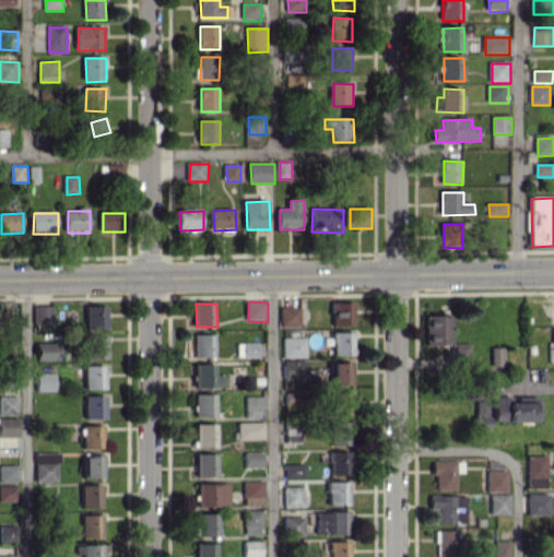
[(356,327),(356,304),(336,304),(336,327),(356,327)]
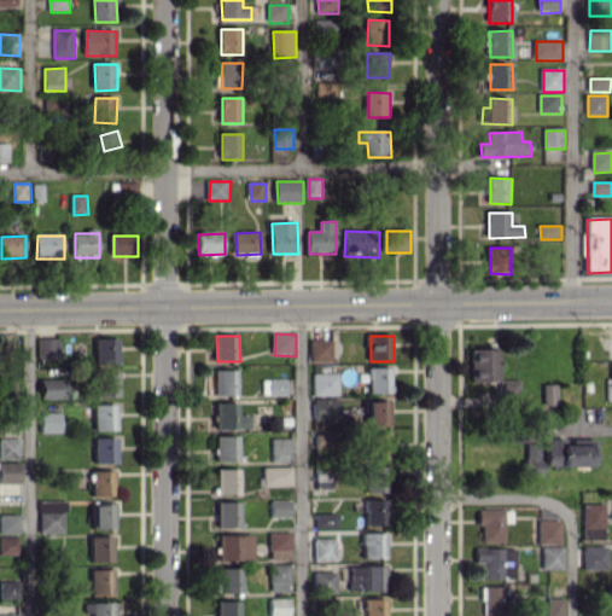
[(62,340),(41,340),(41,360),(63,359),(62,340)]
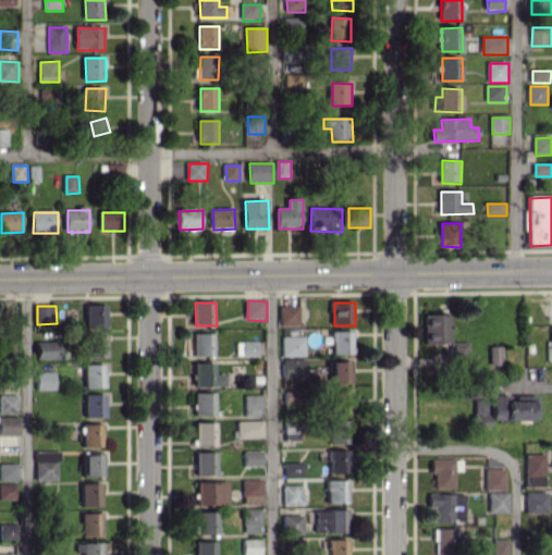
[(109,306),(88,306),(89,330),(109,329),(109,306)]
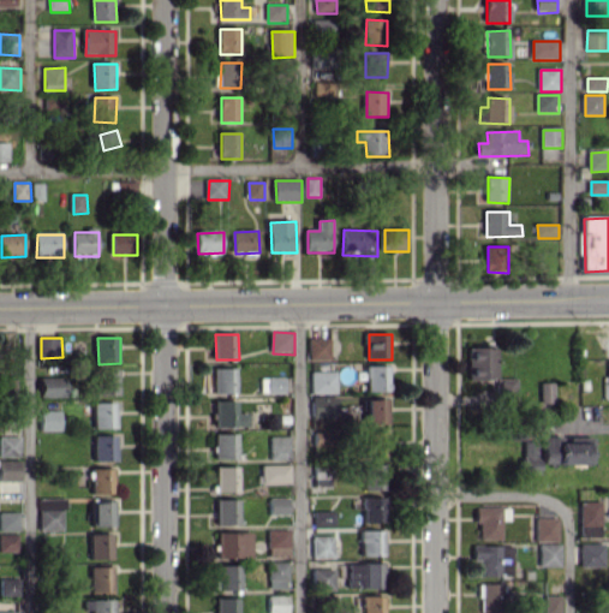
[(312,361),(333,361),(333,339),(311,339),(312,361)]
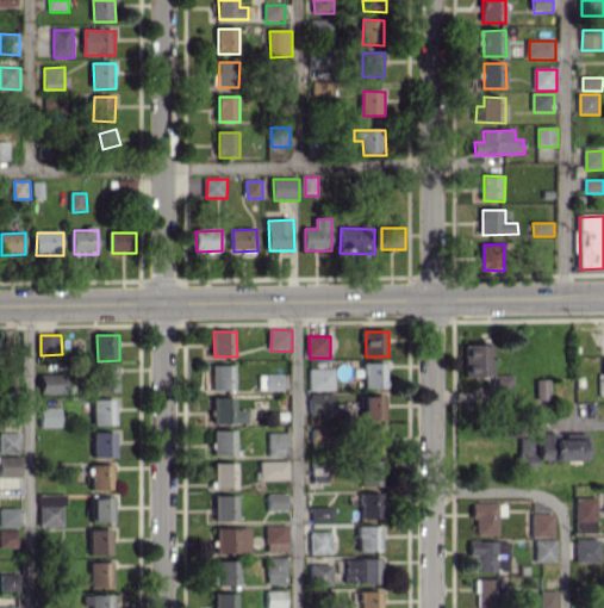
[(467,379),(492,379),(492,346),(466,347),(467,379)]
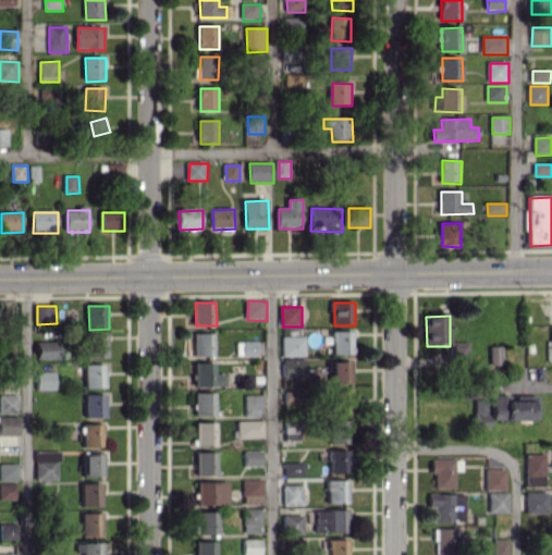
[(355,332),(334,332),(334,356),(355,356),(355,332)]
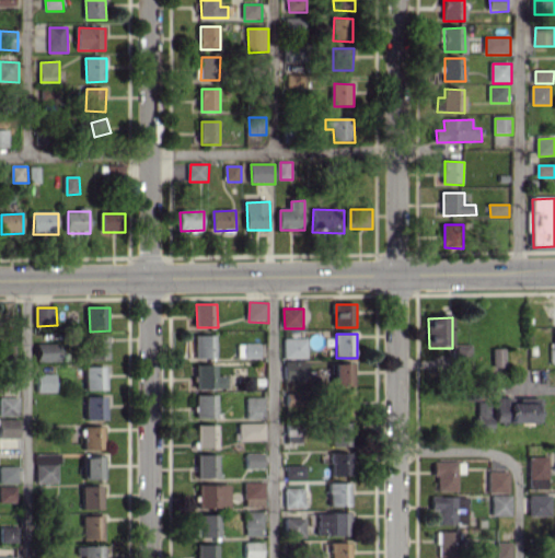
[(218,336),(197,336),(197,360),(218,359),(218,336)]
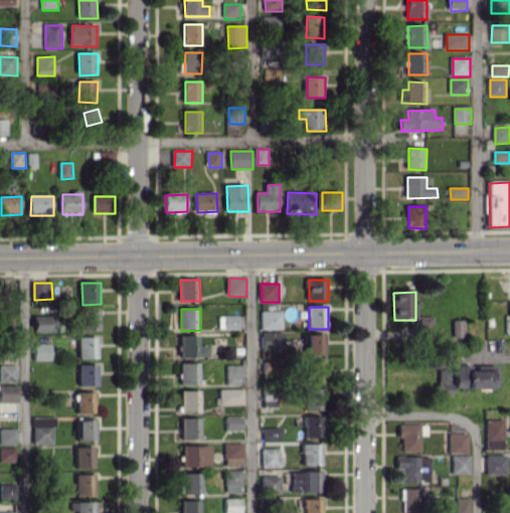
[(102,311),(81,311),(82,332),(103,332),(102,311)]
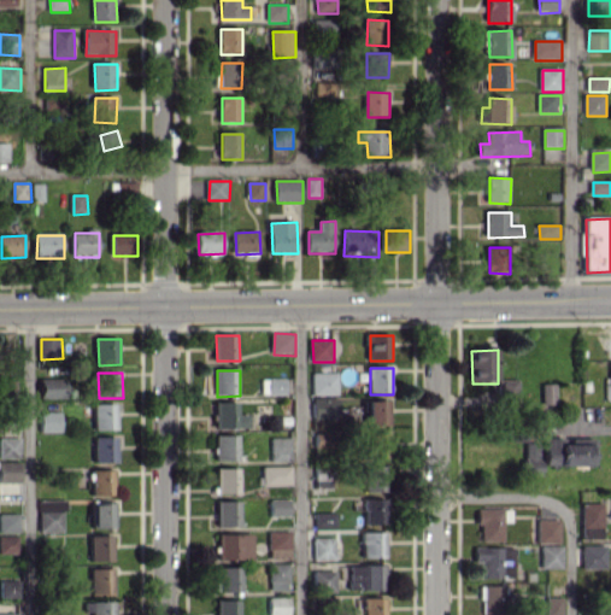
[(315,397),(340,397),(340,374),(316,374),(315,397)]
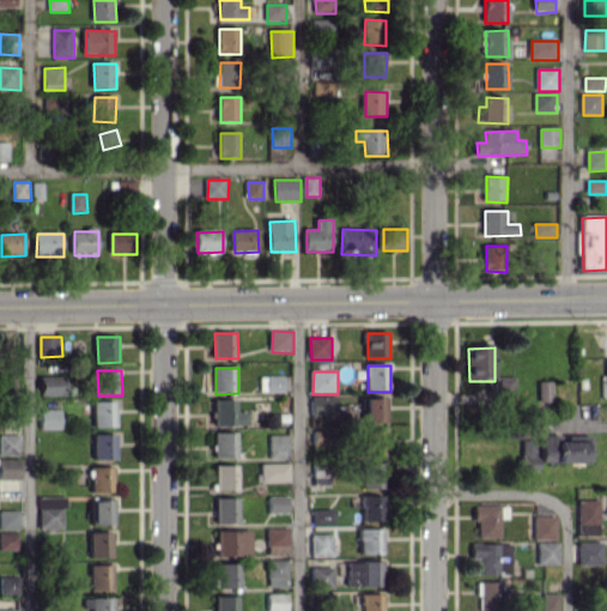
[(263,393),(286,393),(286,377),(263,377),(263,393)]
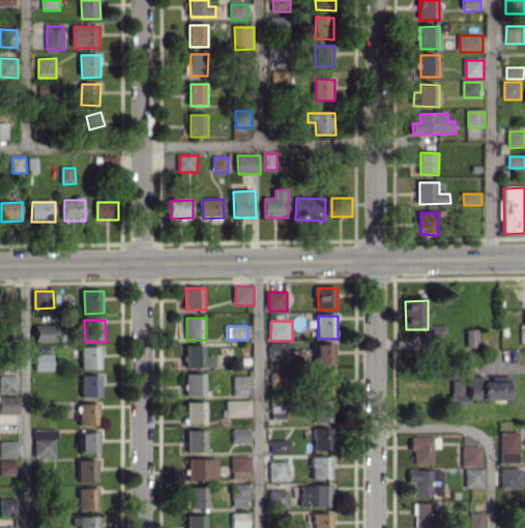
[(36,343),(59,344),(59,327),(37,327),(36,343)]
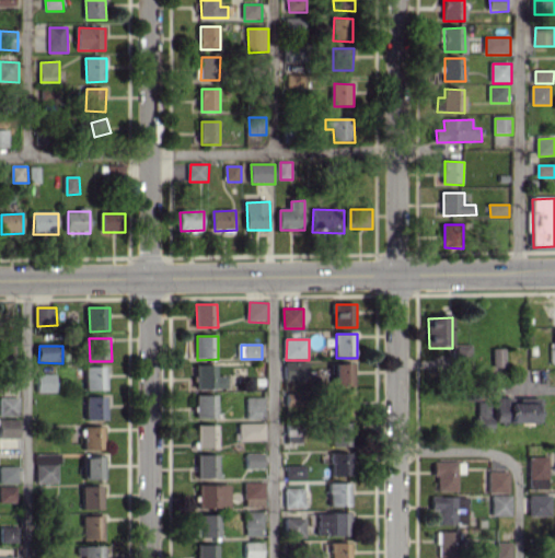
[(474,346),(455,346),(455,363),(474,363),(474,346)]
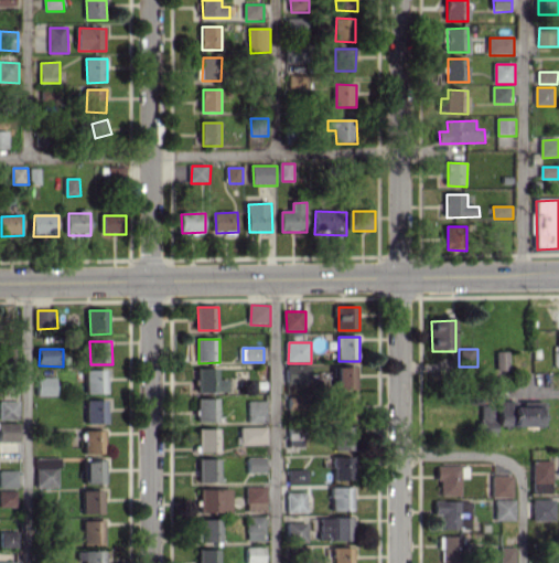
[(500,371),(512,371),(511,352),(498,352),(500,371)]
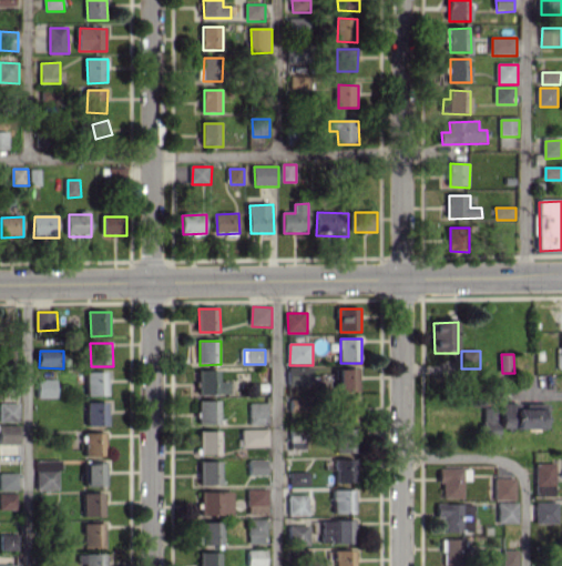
[(290,388),(314,388),(313,367),(290,369),(290,388)]
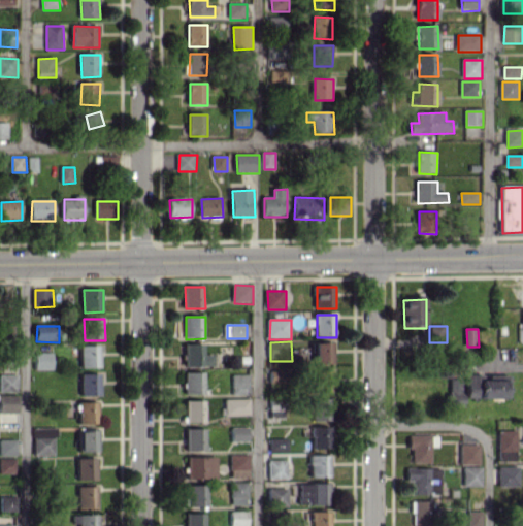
[(316,365),(336,365),(335,343),(315,344),(316,365)]
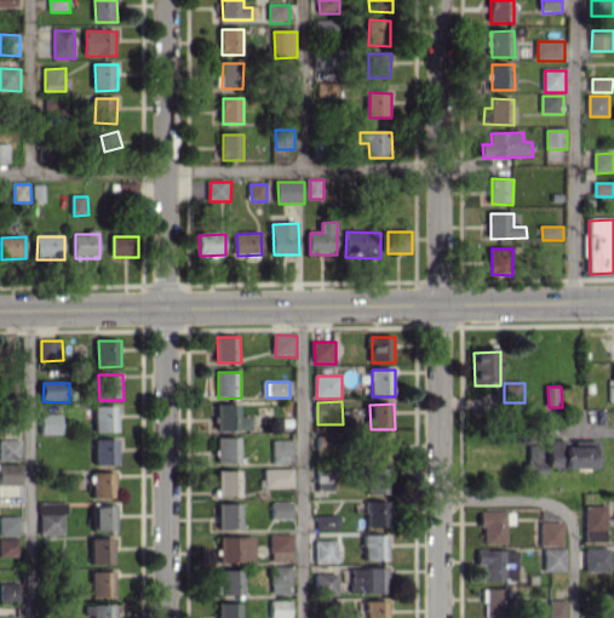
[(252,418),(241,418),(241,406),(218,406),(218,431),(253,431),(252,418)]
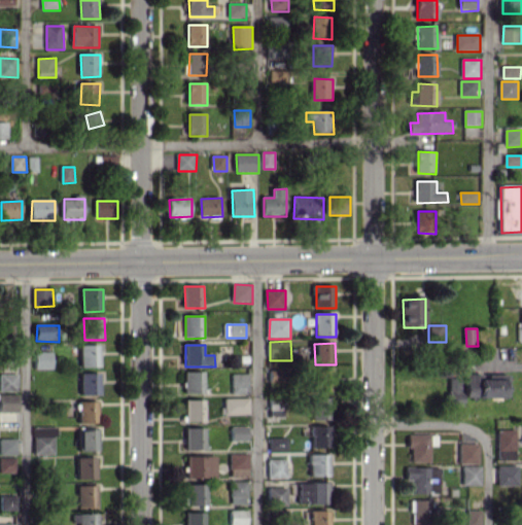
[(102,368),(102,346),(82,346),(82,368),(102,368)]
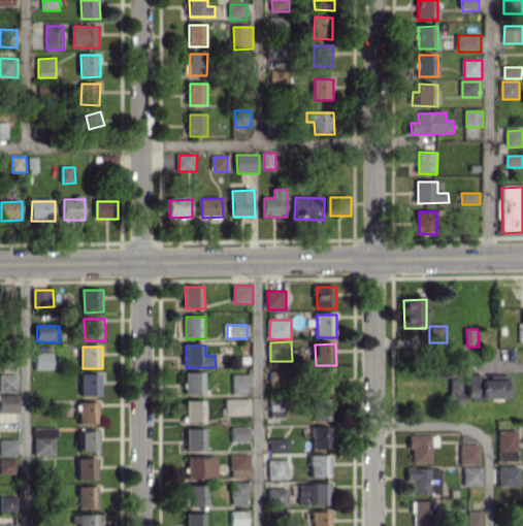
[(55,370),(55,354),(37,354),(37,370),(55,370)]
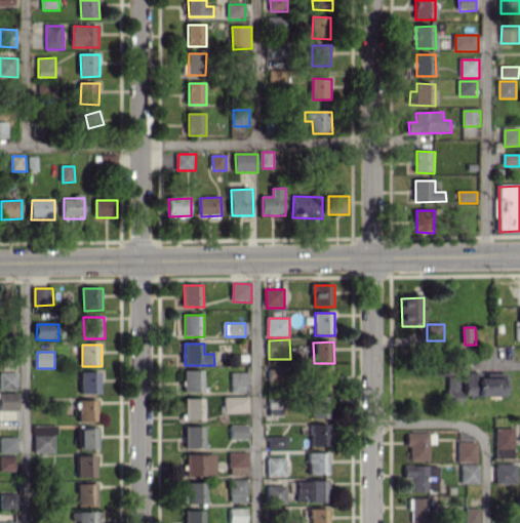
[(334,391),(335,369),(314,369),(314,391),(334,391)]
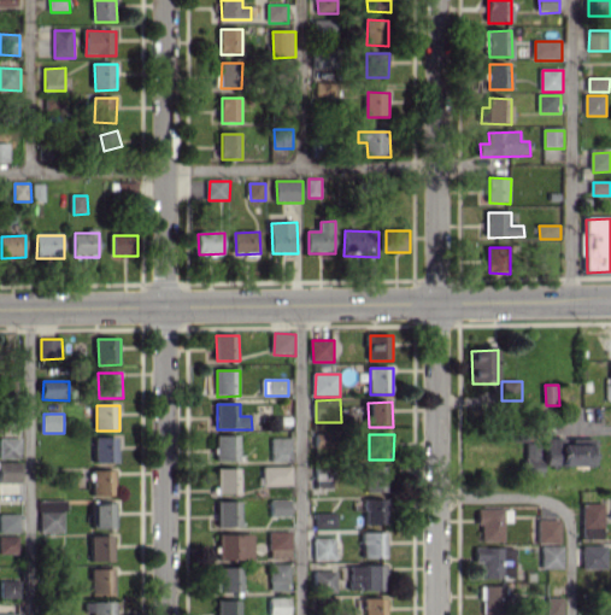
[(218,462),(241,462),(241,437),(218,437),(218,462)]
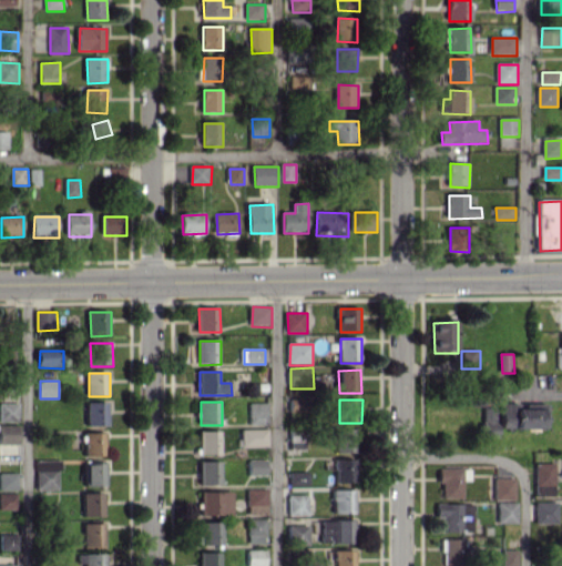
[(110,426),(111,403),(89,403),(89,426),(110,426)]
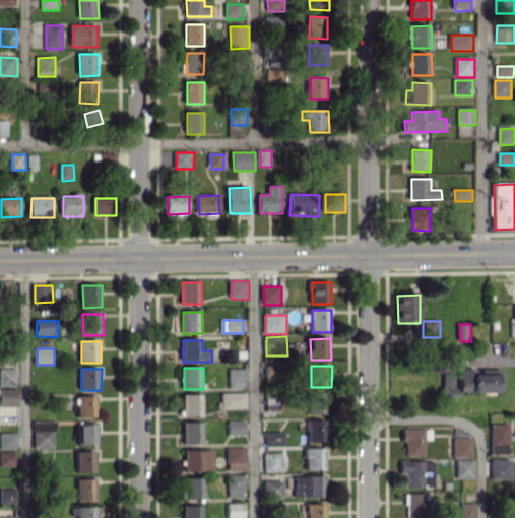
[(19,370),(1,370),(2,387),(20,387),(19,370)]
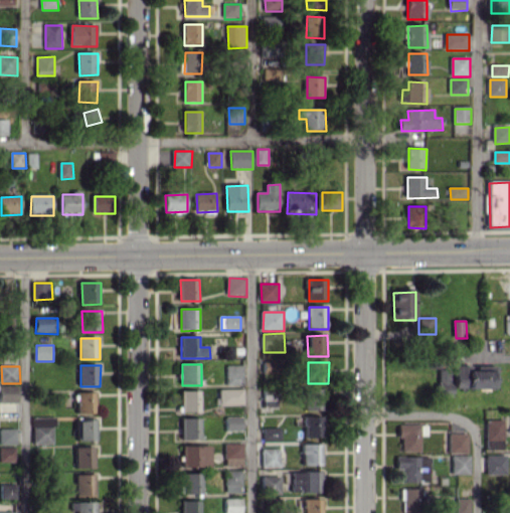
[(245,366),(228,366),(229,386),(245,386),(245,366)]
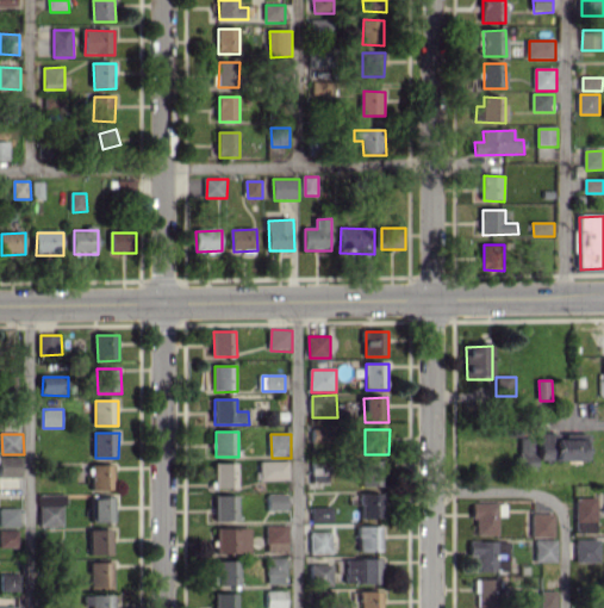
[(590,461),(590,435),(540,436),(540,463),(590,461)]
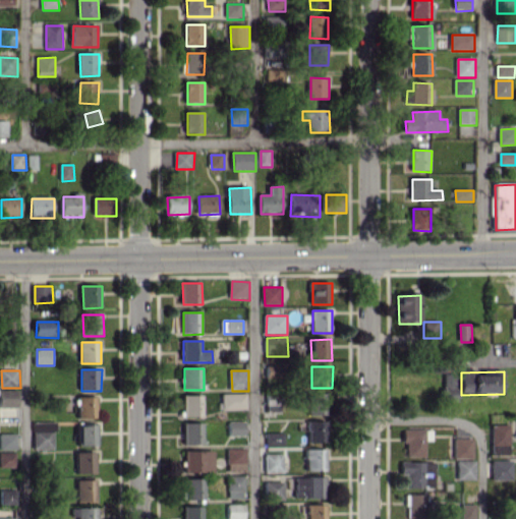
[(459,375),(446,376),(447,402),(459,402),(459,375)]
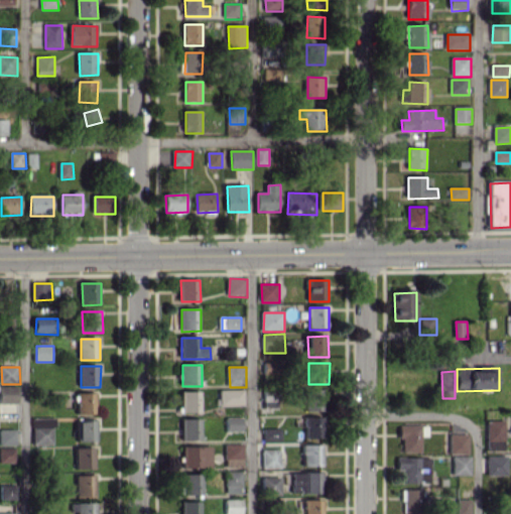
[(20,387),(2,387),(1,404),(19,405),(20,387)]
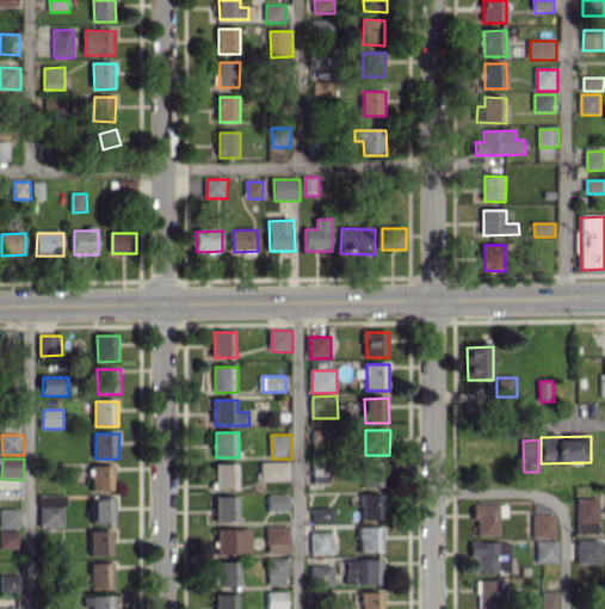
[(263,463),(263,483),(291,481),(291,462),(263,463)]
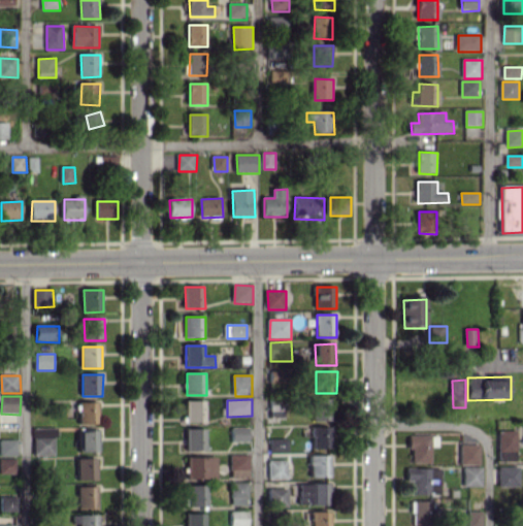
[(272,418),(285,419),(286,400),(272,400),(272,418)]
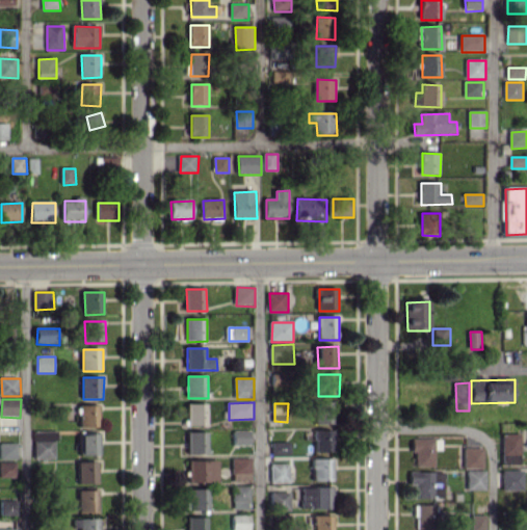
[(317,425),(336,425),(336,403),(316,403),(317,425)]
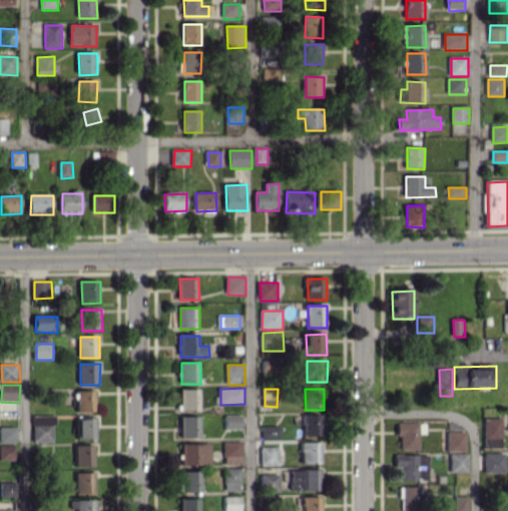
[(181,412),(201,411),(201,390),(181,390),(181,412)]
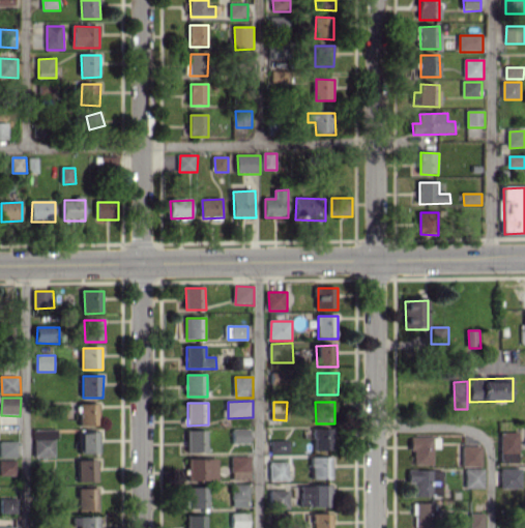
[(101,427),(100,405),(81,405),(82,427),(101,427)]
